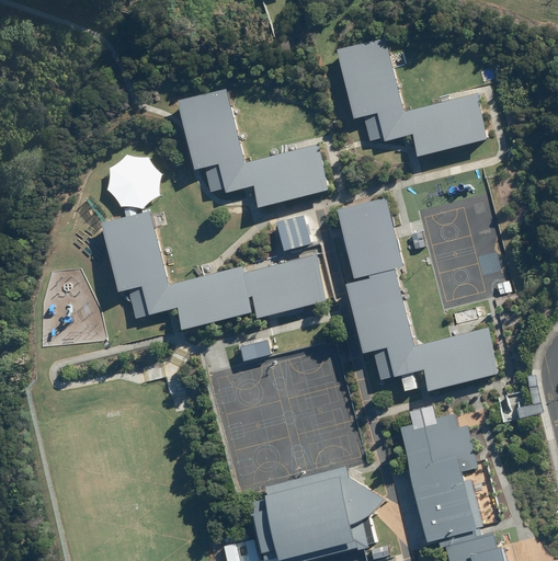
[(477,96),(400,115),(382,38),(346,46),(369,140),(384,136),(385,139),(413,134),(418,155),(487,138),(477,96)]
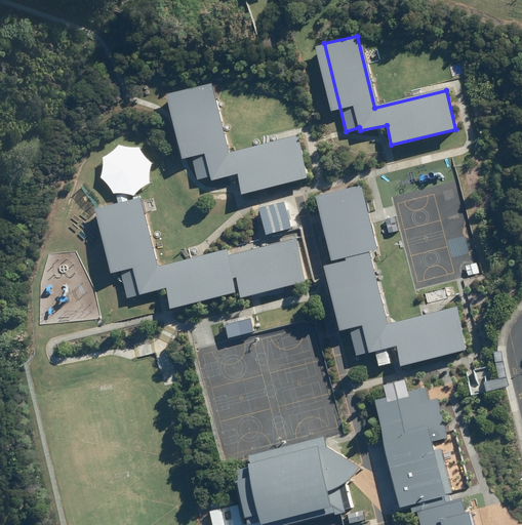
[(298,137),(226,156),(208,84),(175,91),(197,179),(210,175),(211,179),(237,173),(242,193),(308,176),(298,137)]
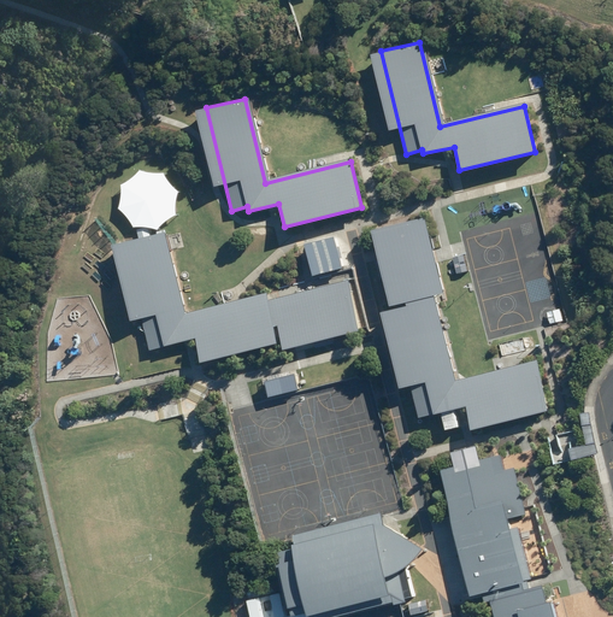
[(548,410),(536,363),(452,385),(430,295),(438,293),(424,236),(429,235),(424,216),(370,229),(389,305),(404,301),(405,305),(390,309),(418,417),(465,405),(471,429),(548,410)]
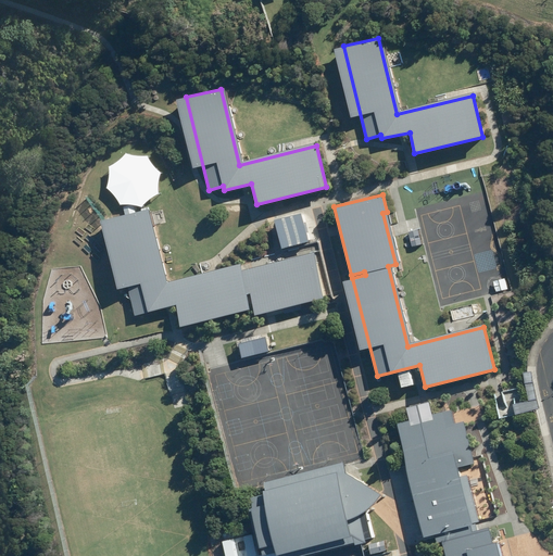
[(240,267),(163,286),(145,210),(108,218),(133,315),(176,303),(181,326),(249,308),(246,294),(250,293),(255,314),(324,298),(313,255),(242,274),(240,267)]
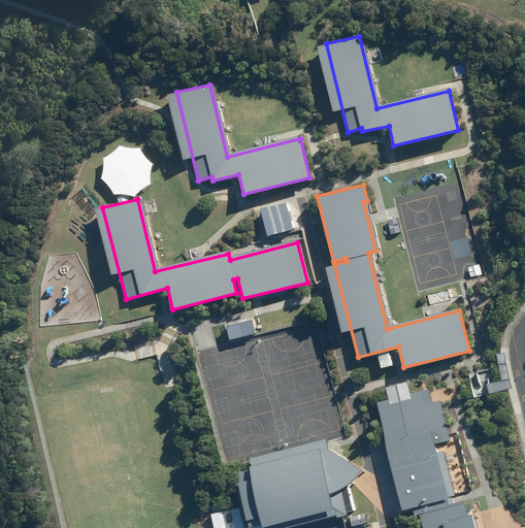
[(511,388),(503,353),(495,355),(500,381),(486,385),(488,393),(511,388)]
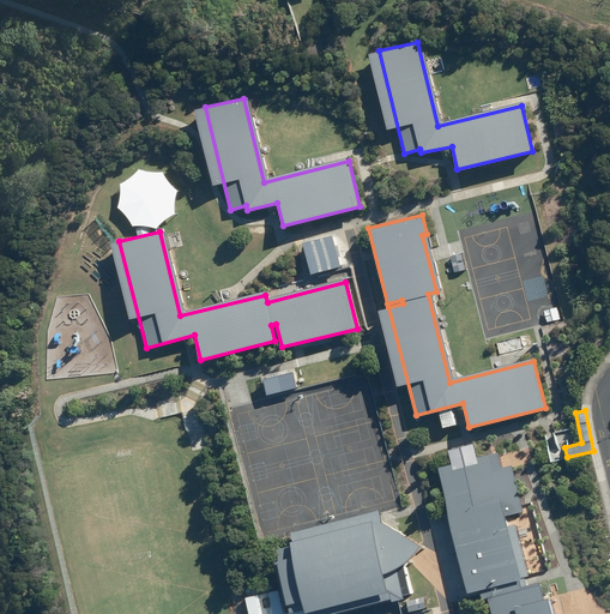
[(523,587),(521,579),(529,577),(514,524),(508,525),(506,516),(521,512),(509,465),(500,468),(496,452),(476,457),(472,444),(447,451),(451,464),(438,468),(467,593),(478,590),(481,600),(488,599),(490,613),(550,613),(547,597),(543,599),(538,583),(523,587)]
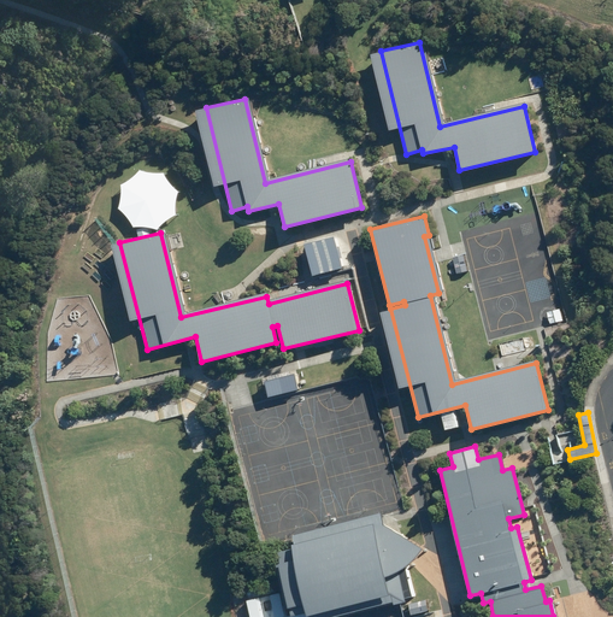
[(292,539),(294,548),(277,553),(293,613),(308,610),(310,616),(326,616),(405,598),(384,516),(292,539)]
